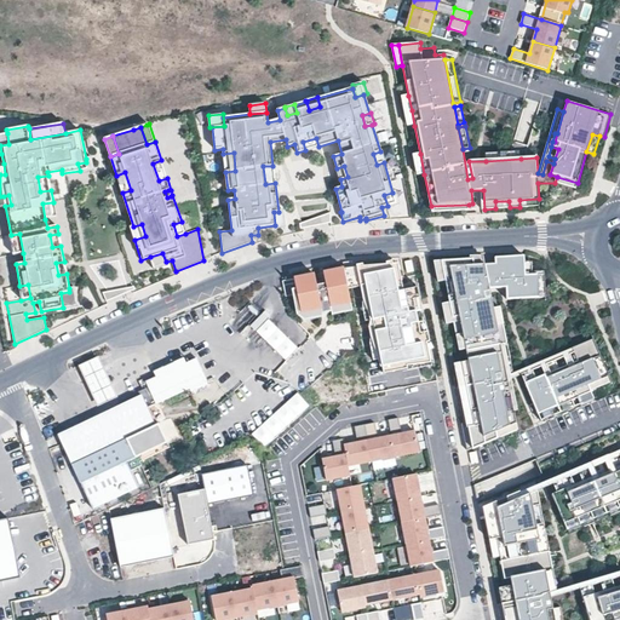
[(319,147),(316,138),(303,142),(305,150),(305,151),(319,148),(319,147)]
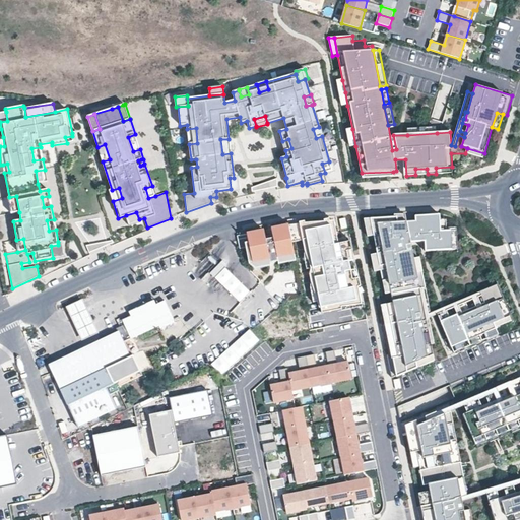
[(323,136),(320,127),(313,129),(316,138),(323,136)]
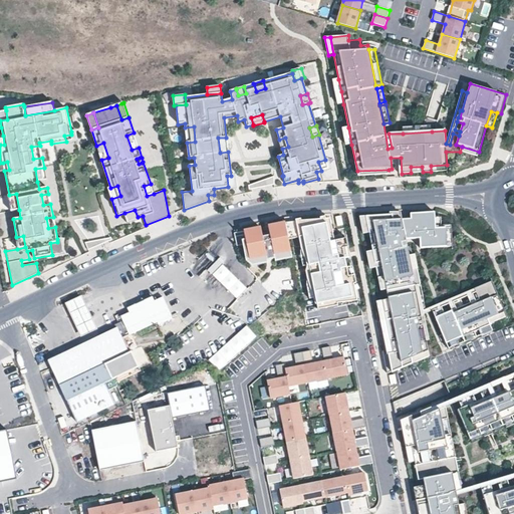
[(195,142),(194,126),(185,127),(187,143),(195,142)]
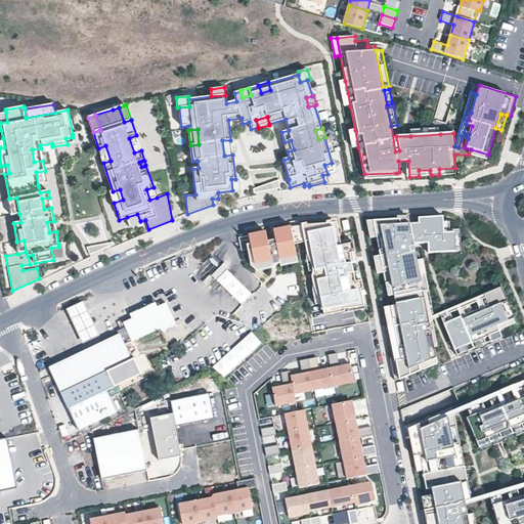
[(358,147),(355,130),(350,131),(353,148),(358,147)]
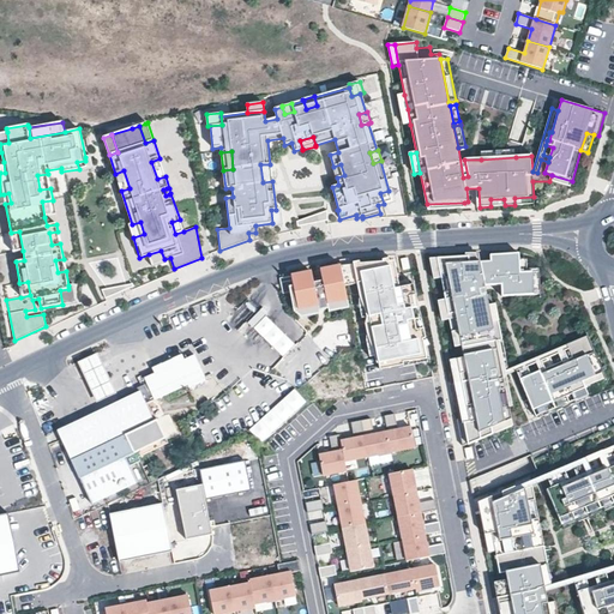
[(77,162),(79,169),(79,170),(94,168),(91,156),(85,157),(85,161),(77,162)]
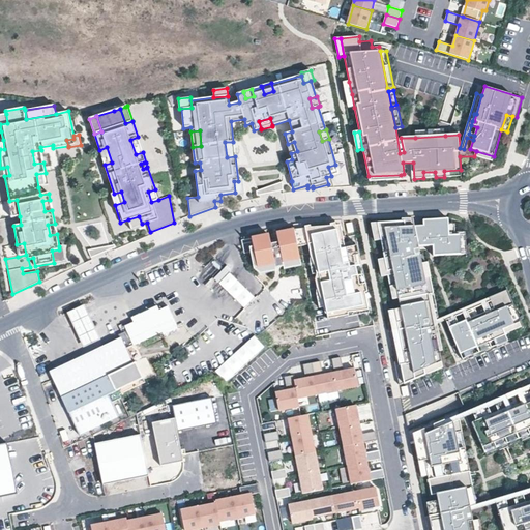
[(138,137),(130,140),(136,154),(143,152),(138,137)]
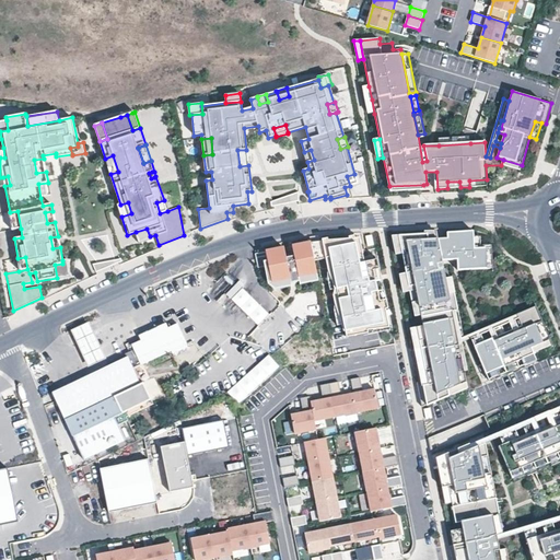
[(237,150),(240,166),(248,165),(246,150),(237,150)]
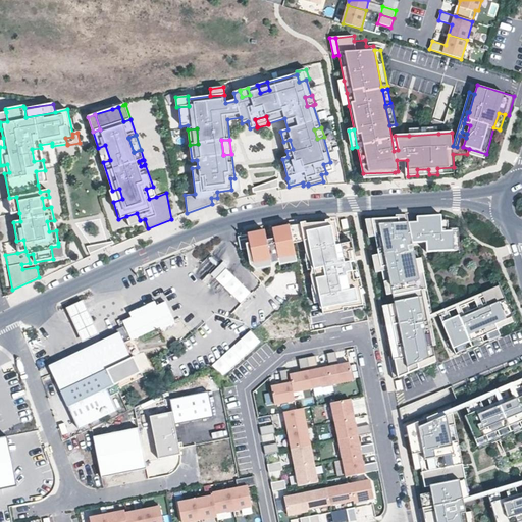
[(285,152),(293,149),(290,140),(282,142),(285,152)]
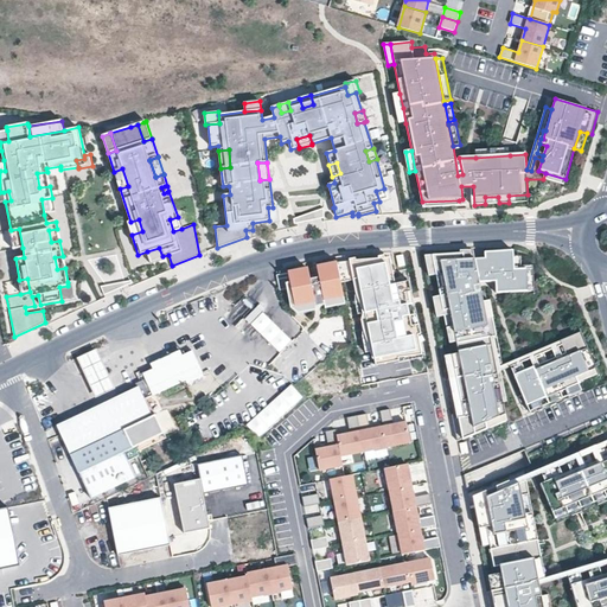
[(128,186),(122,168),(114,172),(120,189),(128,186)]
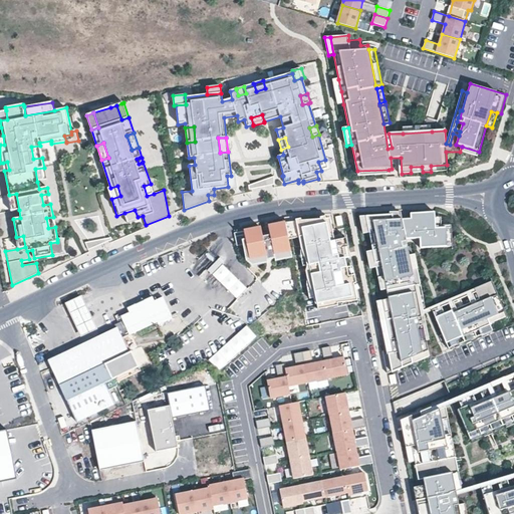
[(42,158),(43,157),(41,146),(40,146),(31,147),(33,159),(42,158)]
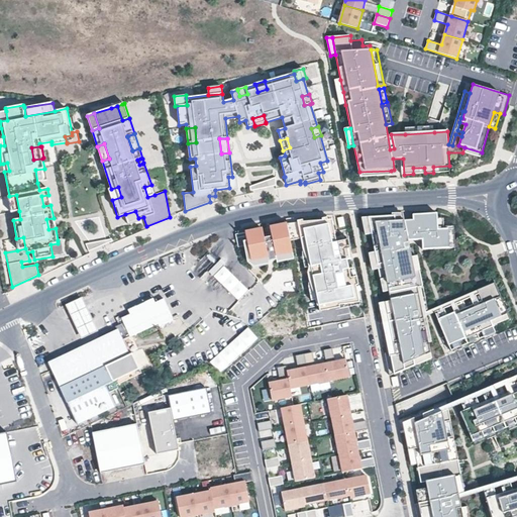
[(462,152),(480,158),(482,152),(464,147),(462,152)]
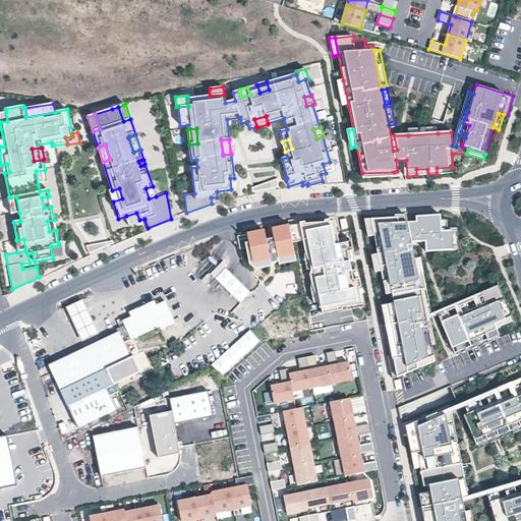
[(336,172),(333,162),(330,162),(323,164),(326,173),(326,174),(336,172)]
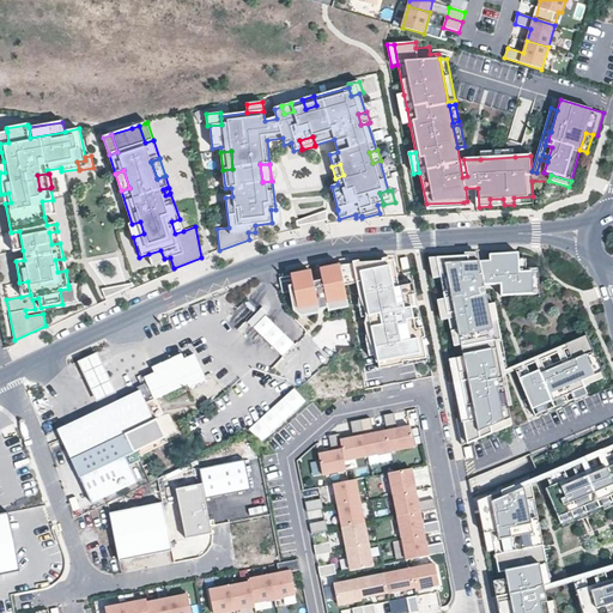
[(4,194),(0,194),(0,204),(5,204),(11,202),(8,193),(4,194)]
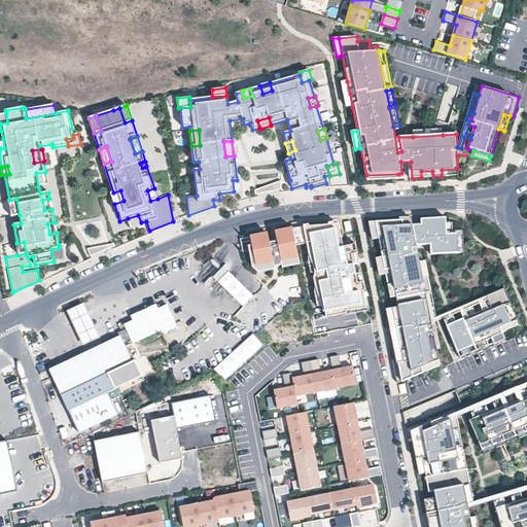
[(48,184),(46,172),(45,172),(36,173),(38,186),(48,184)]
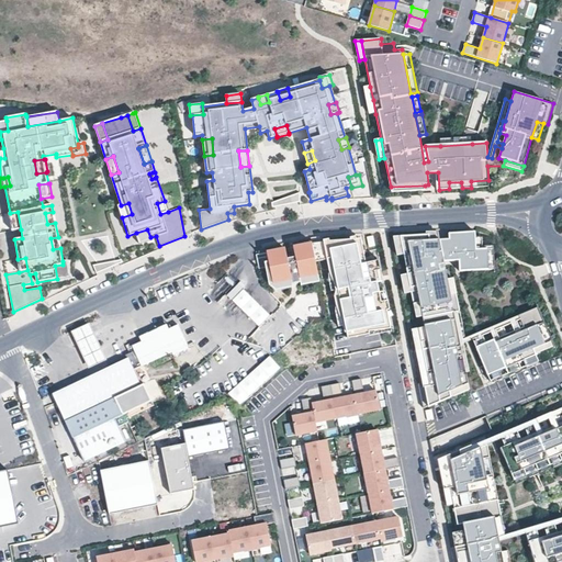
[(249,204),(250,206),(259,205),(257,191),(253,192),(248,192),(249,204)]
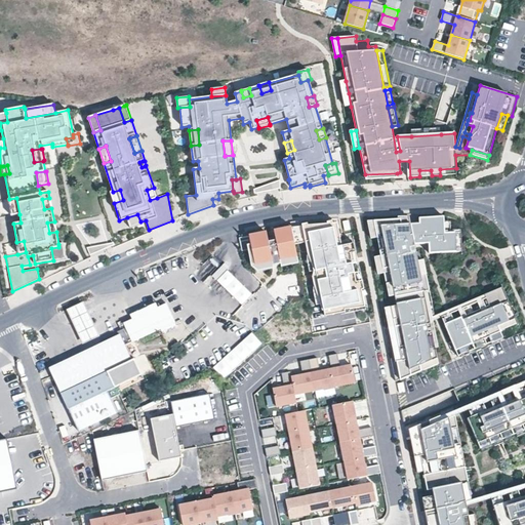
[(255,191),(255,193),(281,188),(280,179),(255,191)]
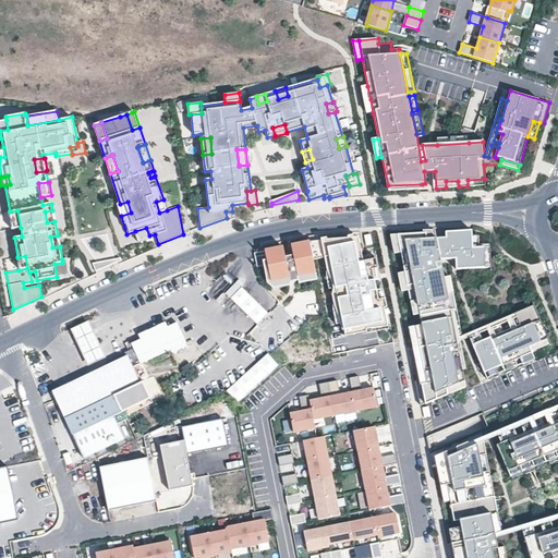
[(164,199),(156,202),(159,213),(167,210),(164,199)]
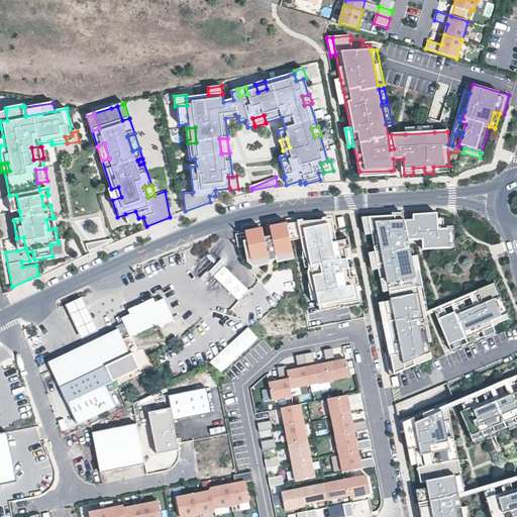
[(121,197),(118,187),(108,190),(112,200),(121,197)]
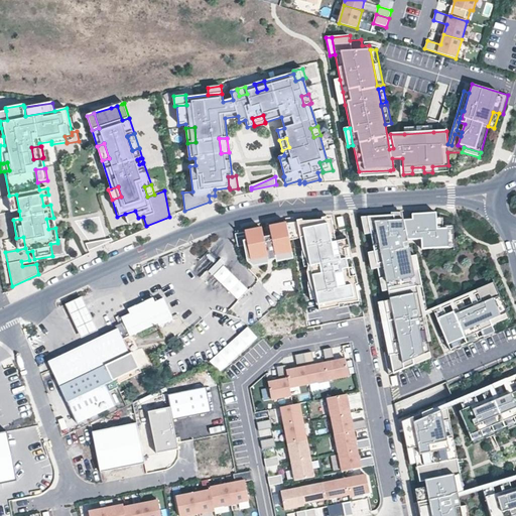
[(9,196),(7,196),(10,213),(19,211),(16,195),(9,196)]
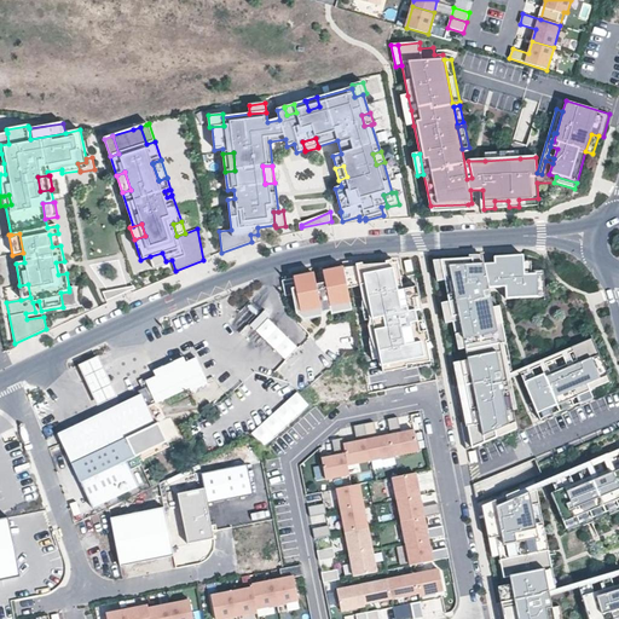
[(62,246),(61,233),(58,233),(50,235),(52,247),(61,246),(62,246)]
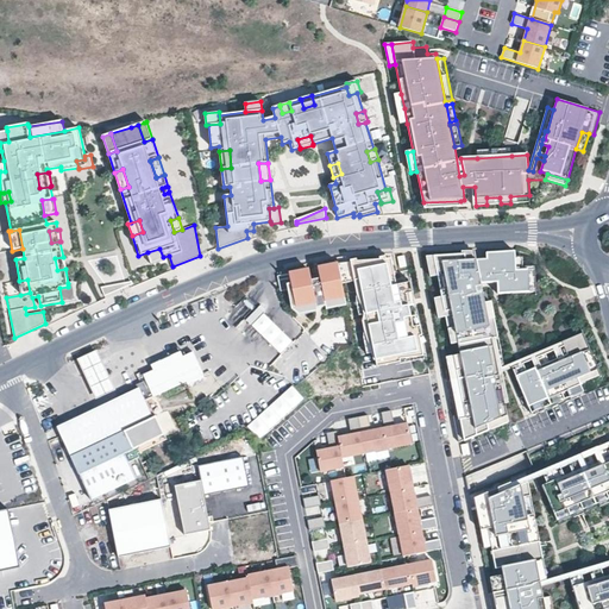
[(151,263),(164,259),(159,249),(148,252),(151,263)]
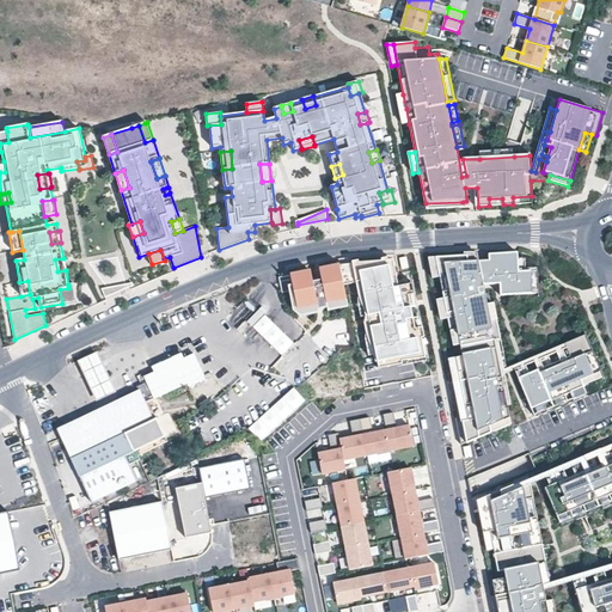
[(488,304),(484,285),(501,283),(501,295),(526,294),(526,287),(539,287),(538,271),(526,271),(519,271),(518,259),(518,254),(489,255),(490,261),(479,262),(478,256),(436,258),(441,276),(445,299),(450,319),(452,331),(458,330),(461,344),(464,356),(457,357),(461,378),(469,416),(457,418),(461,445),(467,444),(491,433),(490,427),(510,418),(502,377),(497,378),(496,368),(501,367),(494,335),(488,304)]
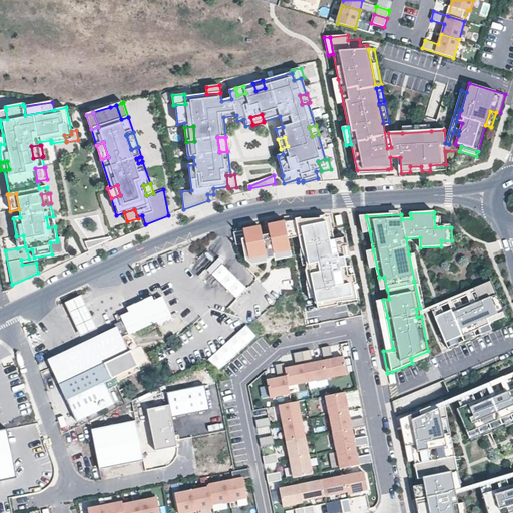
[(294,221),(307,283),(314,312),(363,301),(347,230),(335,233),(330,213),(294,221)]
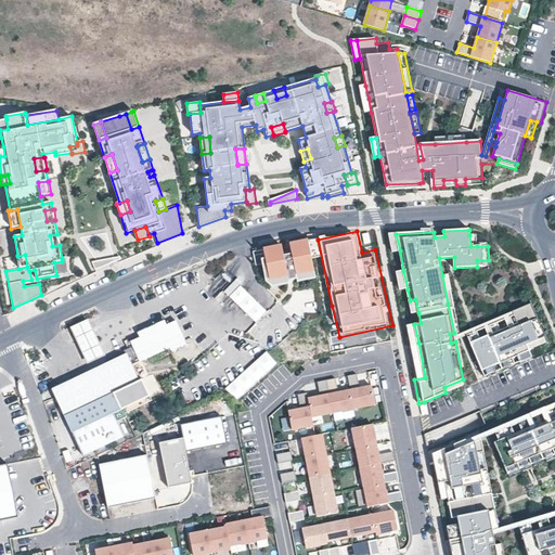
[(57,234),(50,235),(52,246),(61,245),(59,234),(57,234)]
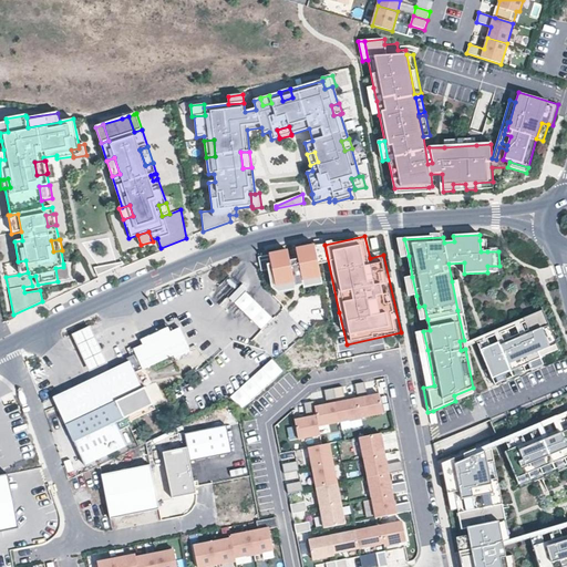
[(409,256),(404,239),(398,239),(402,257),(409,256)]
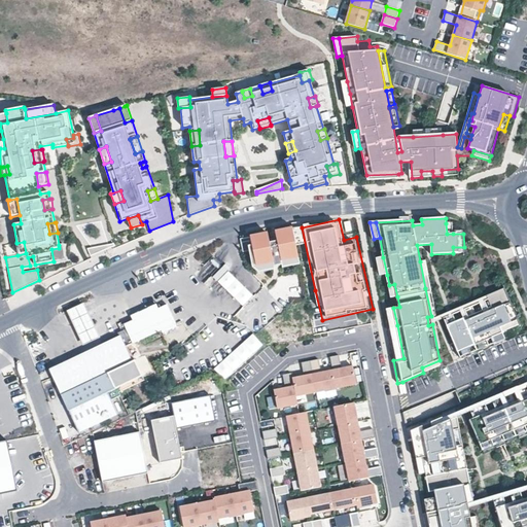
[(300,257),(293,229),(277,232),(278,241),(271,242),(269,234),(243,238),(246,251),(250,250),(253,267),(275,262),(282,260),(300,257)]
